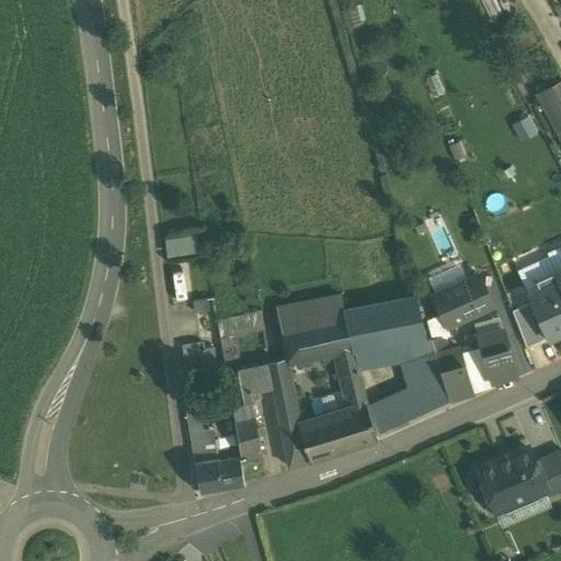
[(560,80),(536,94),(560,140),(560,80)]
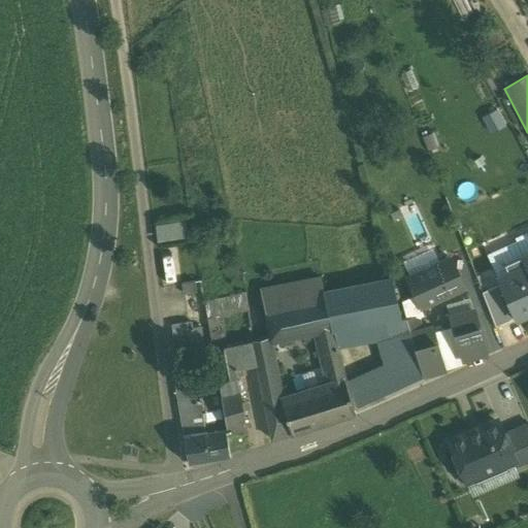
[(155,225),(157,241),(186,237),(183,220),(155,225)]
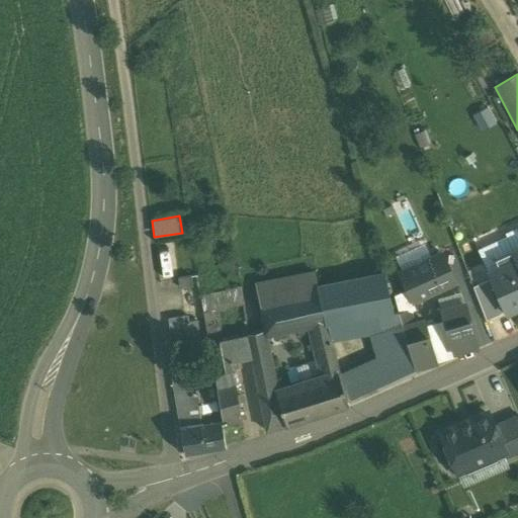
[(496,259),(500,267),(488,272),(491,279),(506,313),(517,307),(517,259),(514,251),(496,259)]
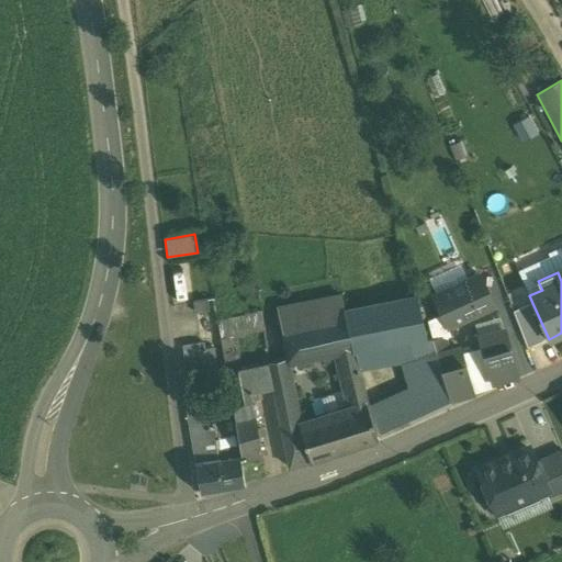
[(480,276),(435,295),(444,314),(449,327),(494,306),(480,276)]
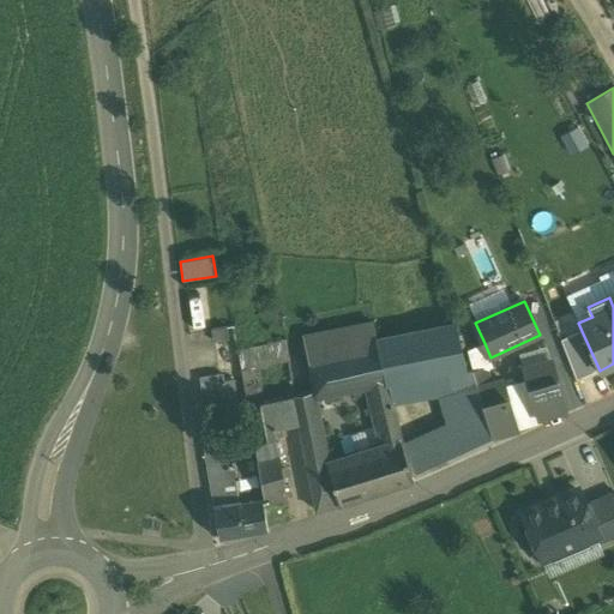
[(372,323),(302,337),(315,392),(367,381),(368,381),(385,378),(375,338),(372,323)]
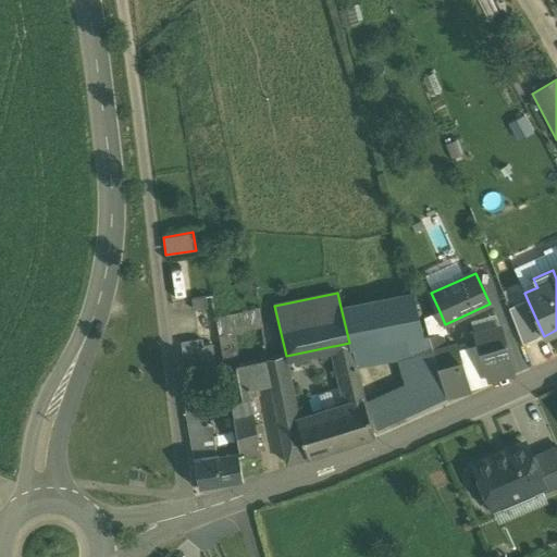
[(413,294),(341,307),(349,343),(351,349),(423,336),(423,335),(413,294)]
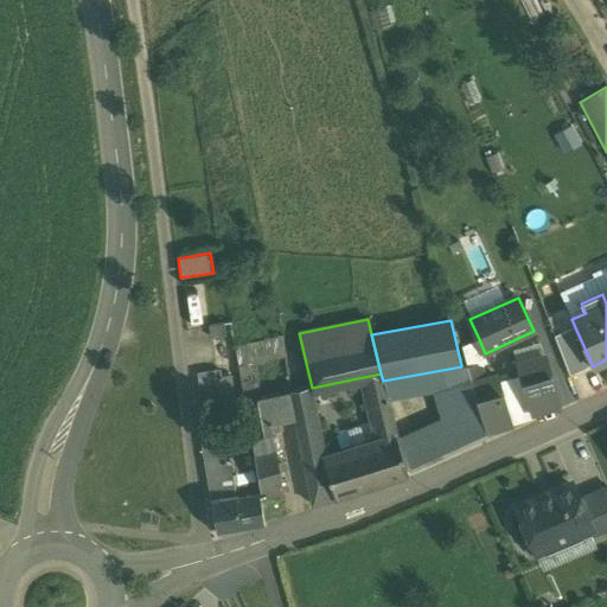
[(221,324),(209,326),(211,338),(223,336),(221,324)]
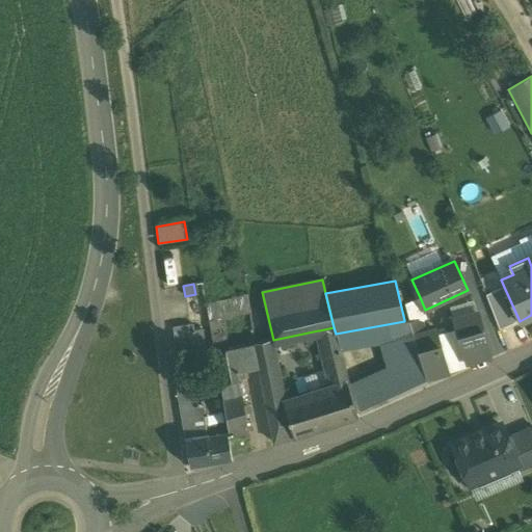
[(504,287),(485,295),(501,329),(520,321),(504,287)]
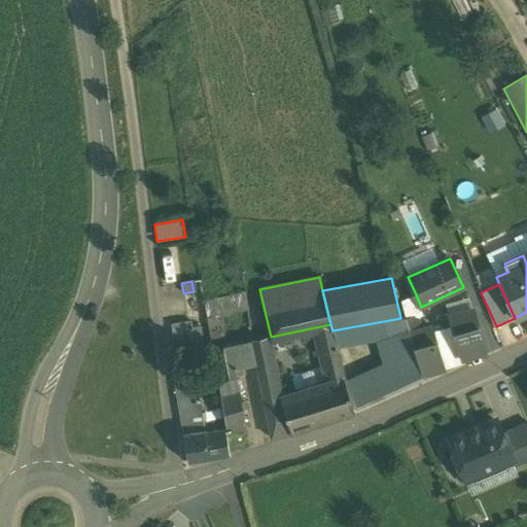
[(259,289),(244,292),(247,310),(252,340),(269,337),(271,337),(259,289)]
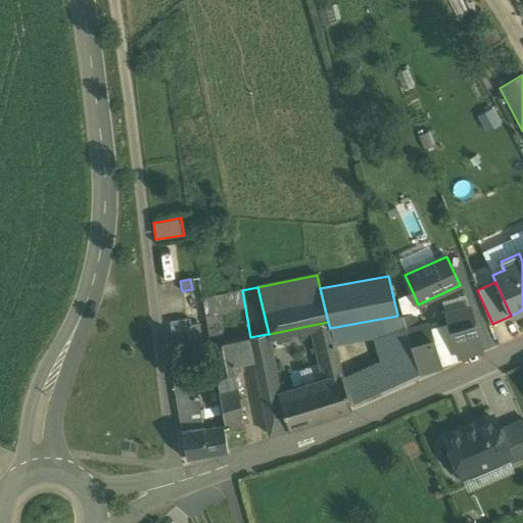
[(242,290),(202,299),(205,317),(245,307),(242,290)]
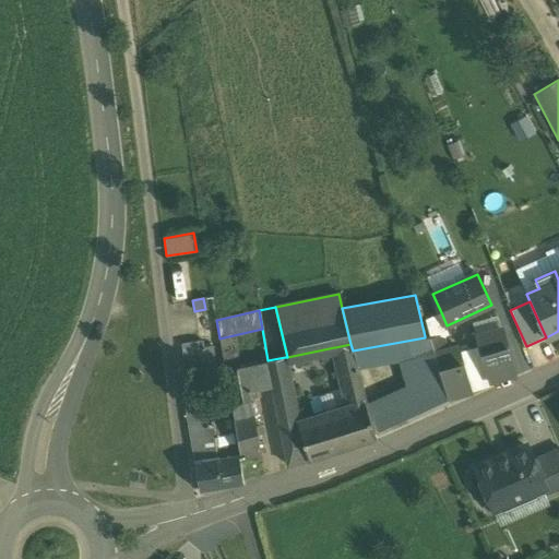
[(425,319),(430,339),(444,335),(448,334),(444,326),(447,325),(441,312),(425,319)]
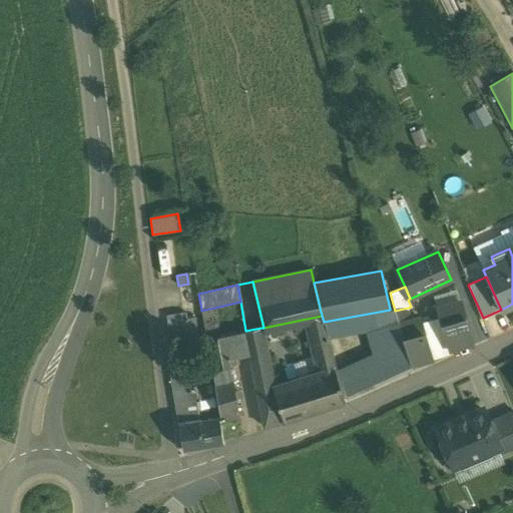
[(461,302),(438,308),(441,318),(446,336),(450,351),(473,345),(461,302)]
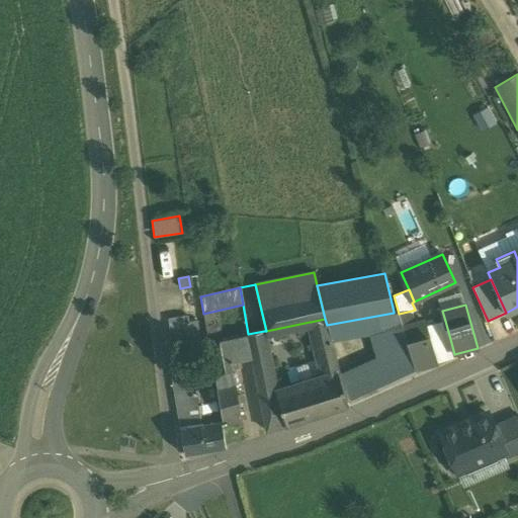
[(394,313),(327,325),(331,341),(370,334),(376,357),(339,374),(347,400),(415,369),(403,328),(399,314),(398,311),(394,312),(394,313)]
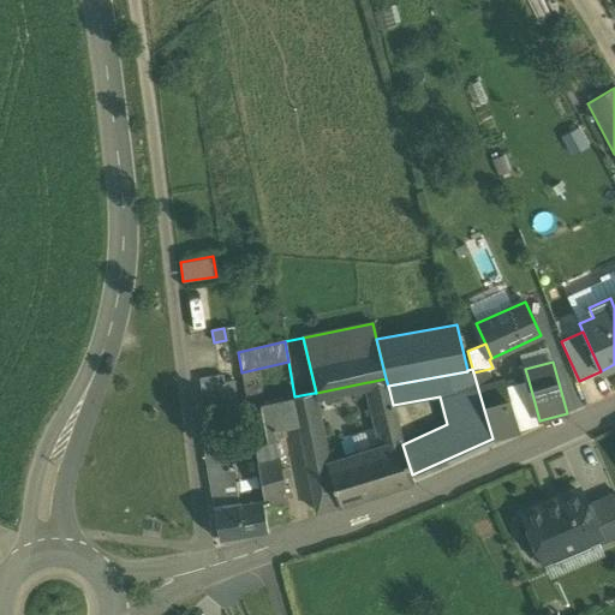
[(489,369),(473,372),(478,389),(493,384),(489,369)]
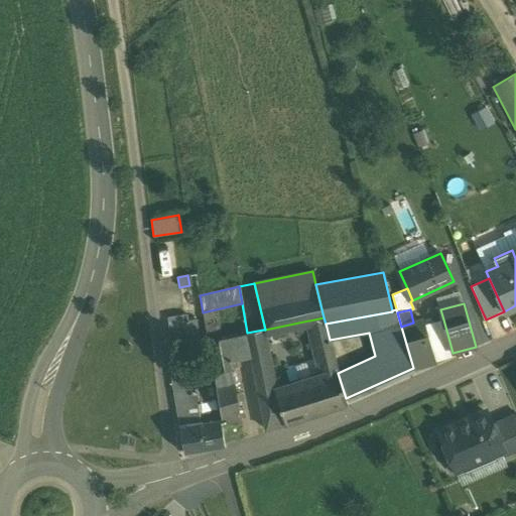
[(181,315),(167,317),(172,352),(186,351),(182,321),(181,315)]
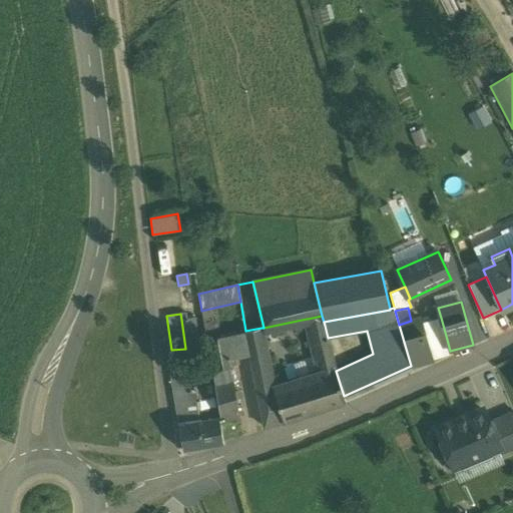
[(322,316),(308,319),(321,373),(335,369),(328,338),(324,322),(322,316)]
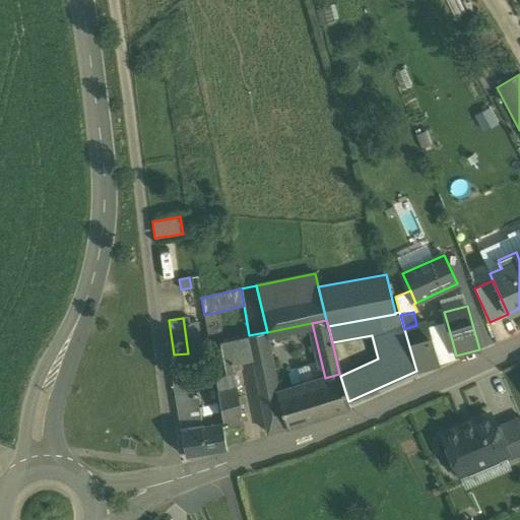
[(472,323),(478,346),(489,343),(482,320),(472,323)]
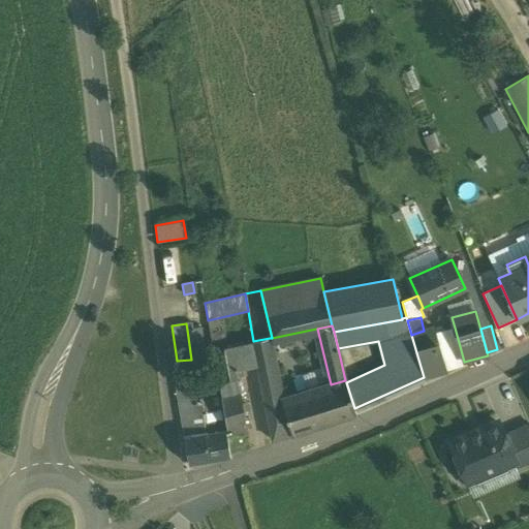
[(193,329),(187,330),(191,360),(206,358),(201,328),(193,329)]
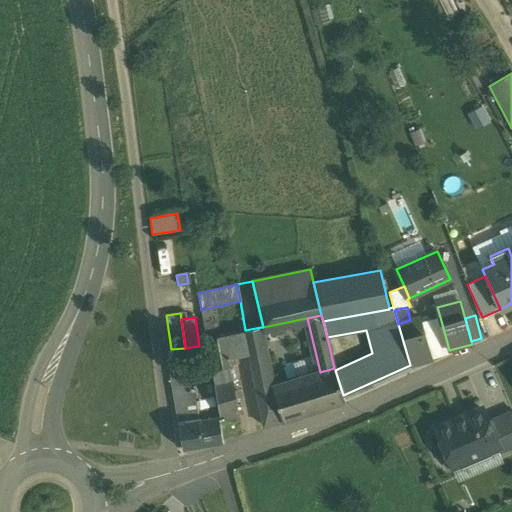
[(410,320),(398,324),(410,365),(431,359),(426,340),(421,322),(419,317),(410,320)]
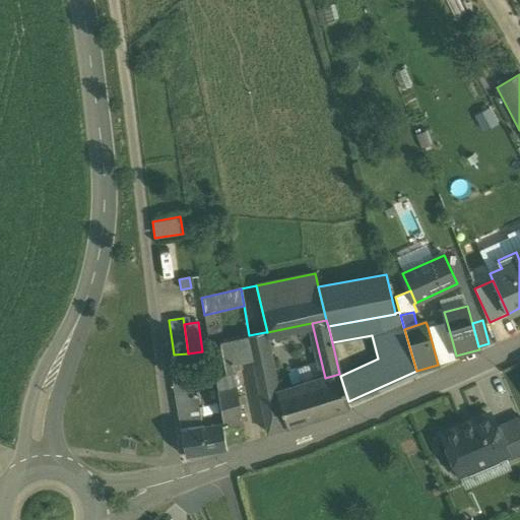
[(452,340),(447,322),(428,327),(433,345),(452,340)]
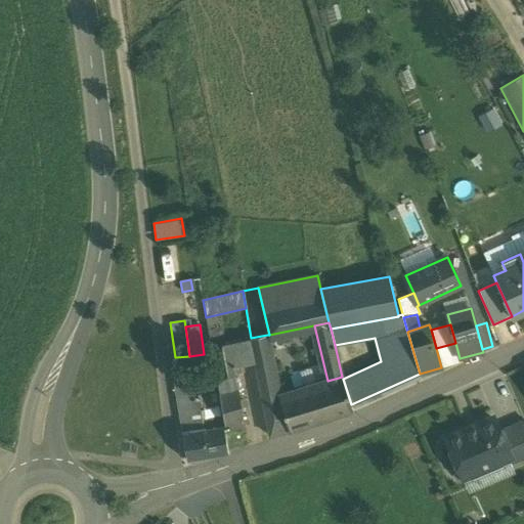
[(275,378),(267,335),(251,338),(250,338),(255,361),(259,382),(260,382),(270,437),(292,430),(281,396),(280,397),(276,378),(275,378)]
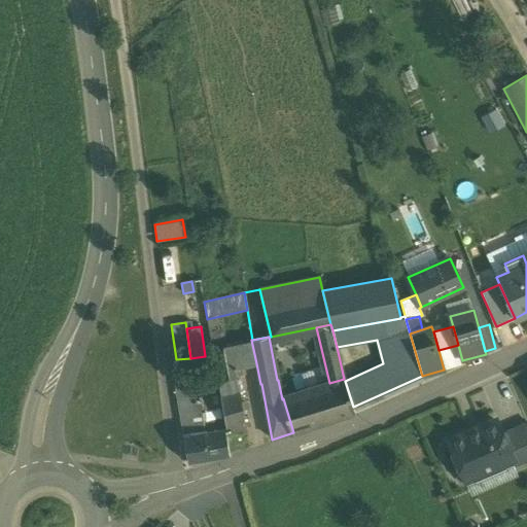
[(251,340),(223,346),(230,378),(218,381),(218,384),(220,393),(239,388),(235,369),(256,363),(251,340)]
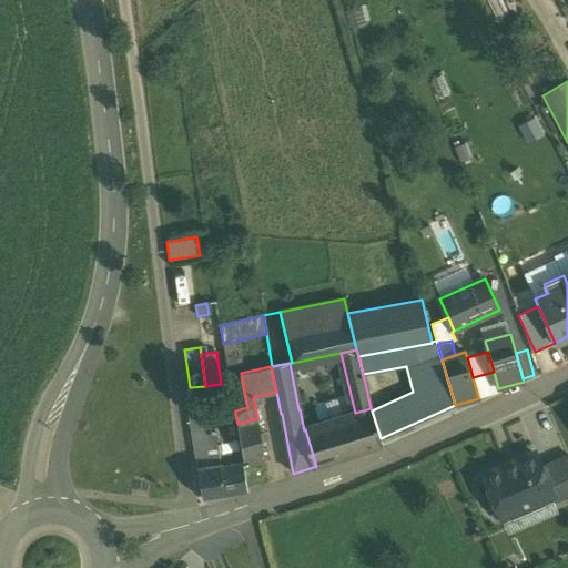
[(355,413),(320,425),(332,462),(383,445),(381,438),(372,411),(371,408),(355,413)]
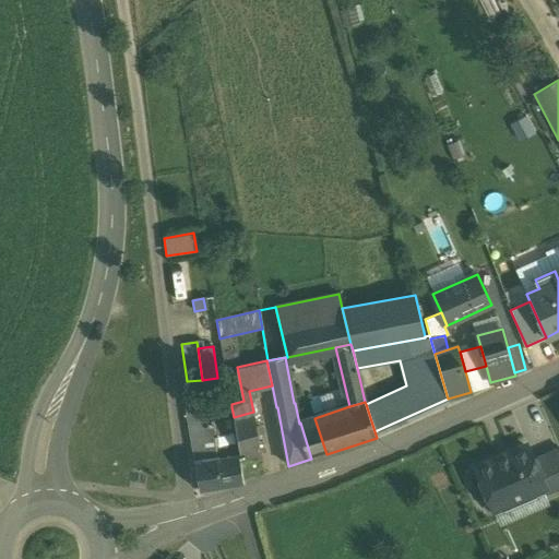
[(232,407),(222,408),(225,433),(235,432),(236,432),(234,417),(232,407)]
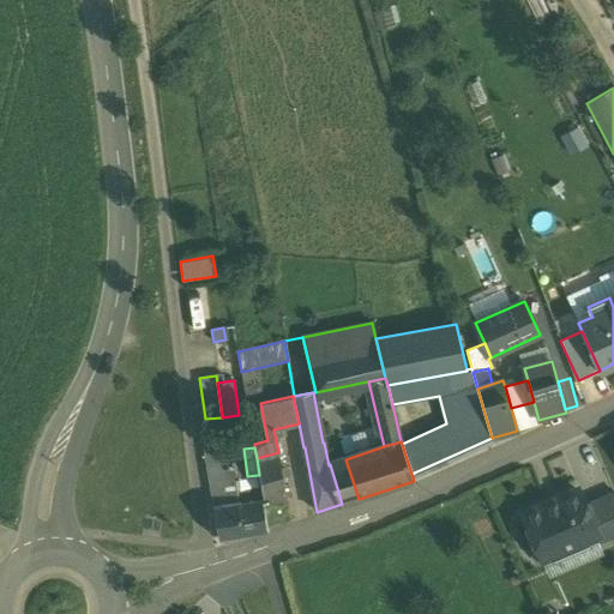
[(244,449),(232,450),(235,477),(247,476),(244,449)]
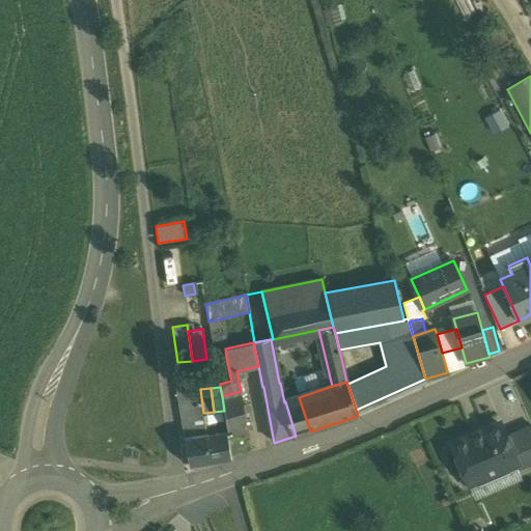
[(200,389),(177,391),(184,437),(206,434),(203,413),(200,389)]
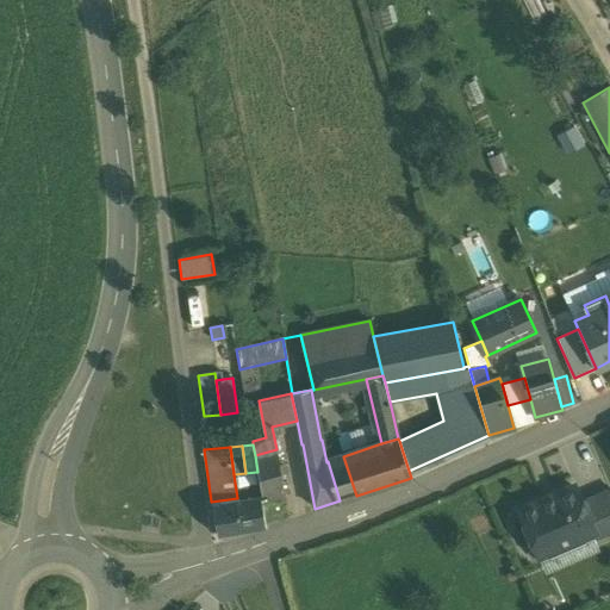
[(277,449),(255,455),(257,472),(262,498),(284,492),(277,449)]
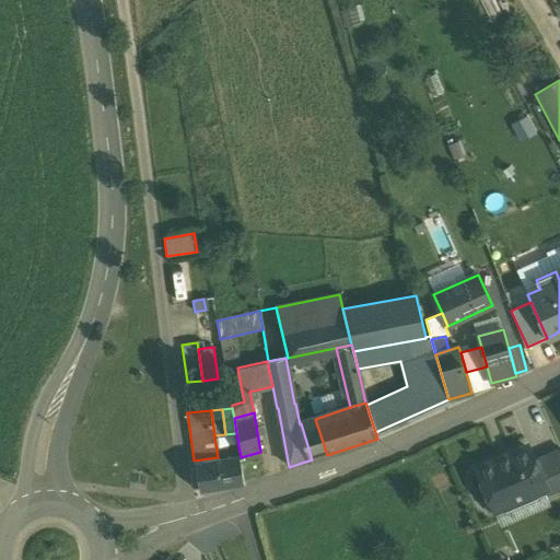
[(315,419),(301,423),(312,459),(327,455),(315,419)]
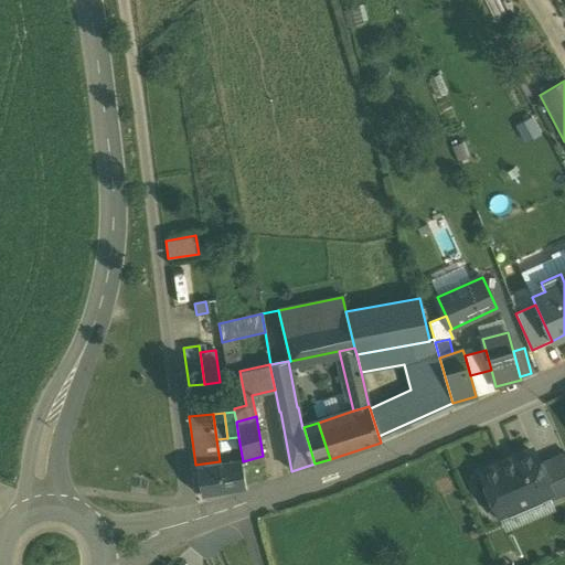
[(227,438),(216,439),(220,461),(241,458),(237,437),(227,438)]
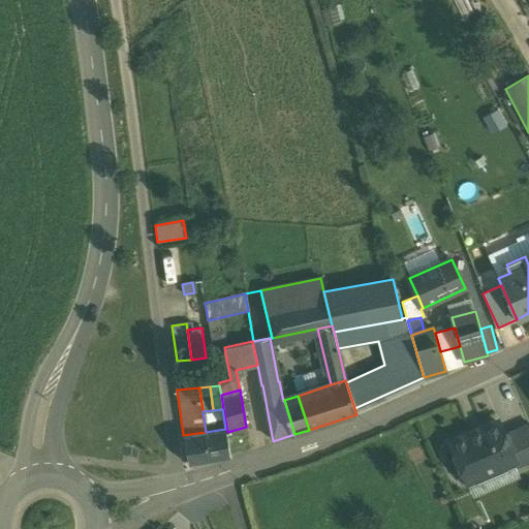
[(497,423),(450,443),(460,465),(457,473),(460,480),(468,484),(514,464),(515,463),(503,436),(497,423)]
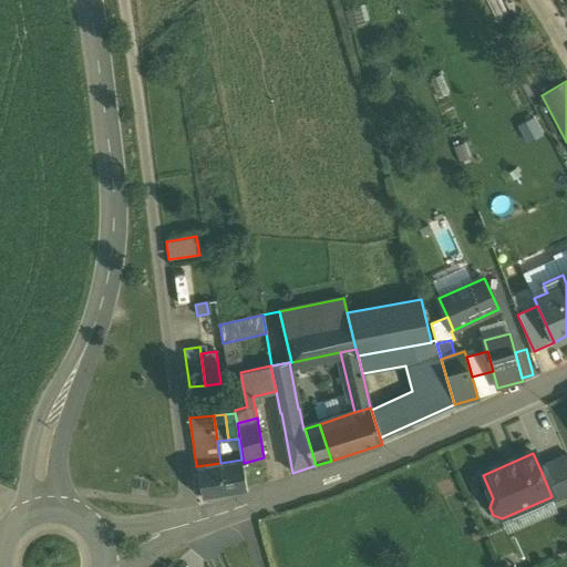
[(566,454),(539,467),(552,496),(550,497),(554,504),(566,497),(566,454)]
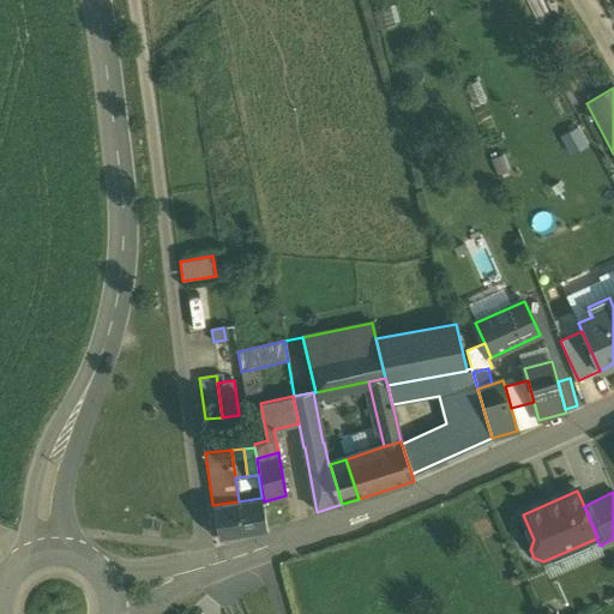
[(239,501),(212,505),(218,540),(268,531),(262,498),(239,501)]
